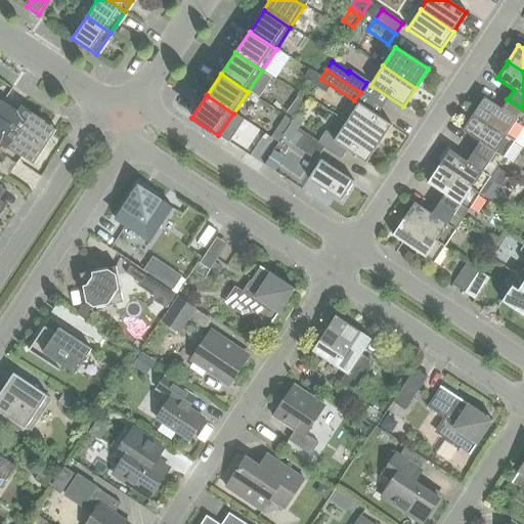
[(293,118),(305,100),(298,95),(286,113),(293,118)]
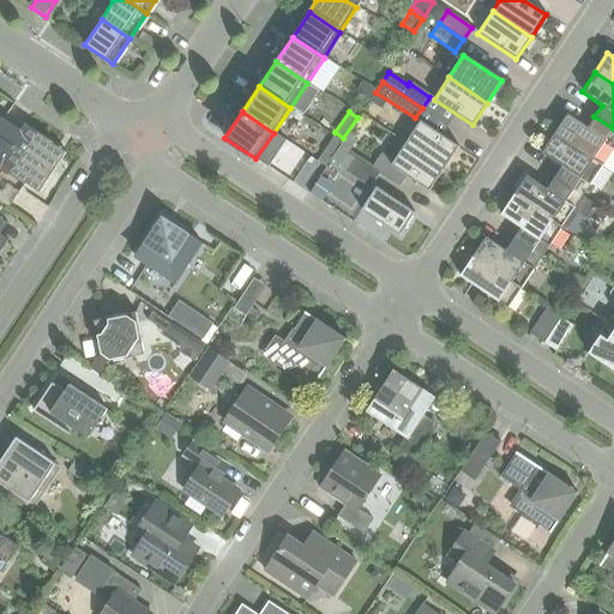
[(613,128),(594,116),(587,127),(566,114),(553,133),(601,166),(613,173),(613,169),(613,128)]
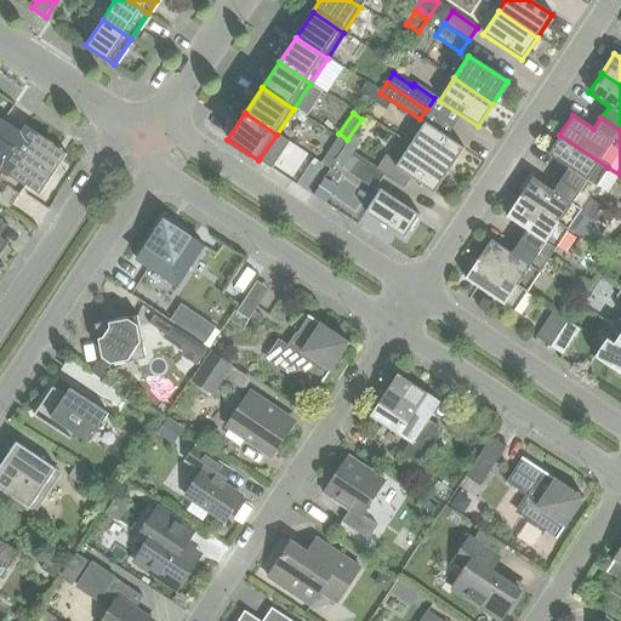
[(26,127),(24,129),(7,118),(0,127),(0,169),(38,194),(39,195),(66,154),(26,127)]
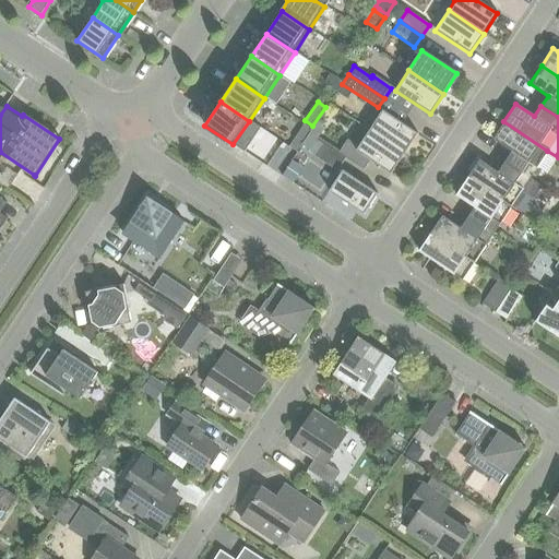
[(368,131),(403,154),(417,133),(382,110),(368,131)]
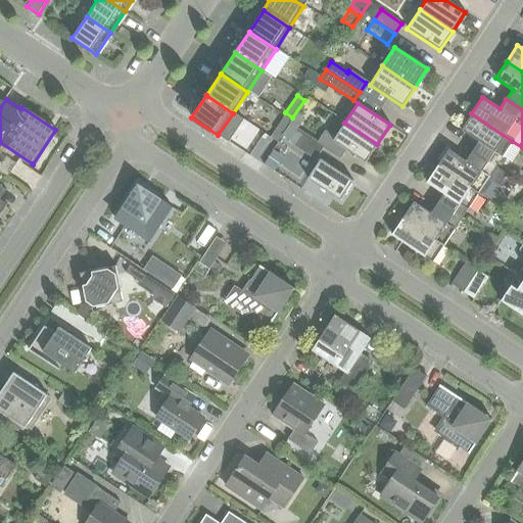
[(478,142),(471,151),(494,167),(512,141),(471,113),(461,130),(478,142)]
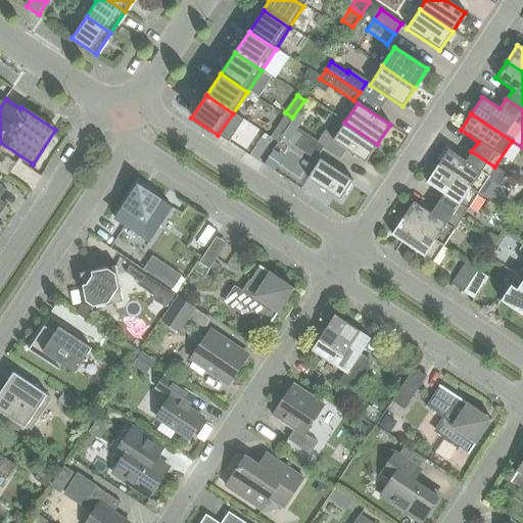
[(276,142),(291,121),(284,115),(270,137),(276,142)]
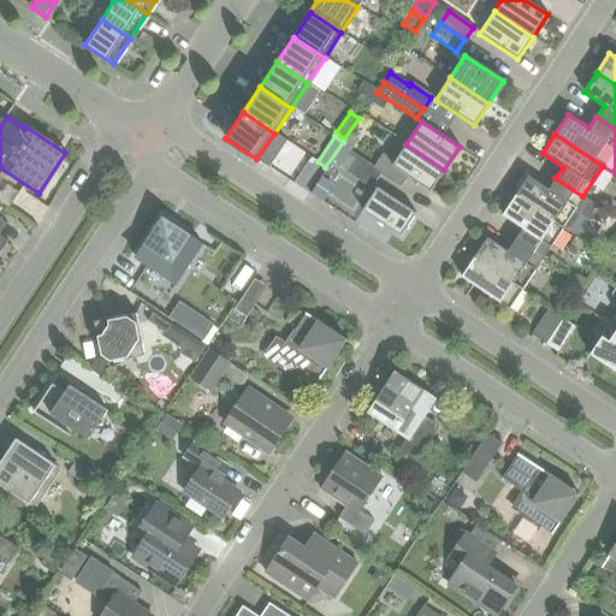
[(430,191),(444,170),(406,144),(395,161),(383,153),(373,169),(400,187),(407,176),(430,191)]
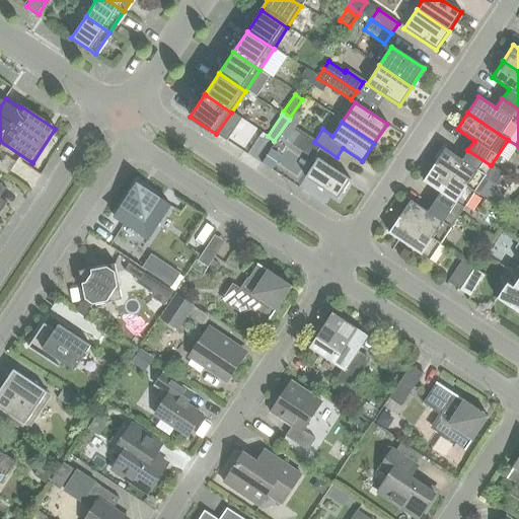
[(287,124),(280,135),(287,140),(294,129),(287,124)]
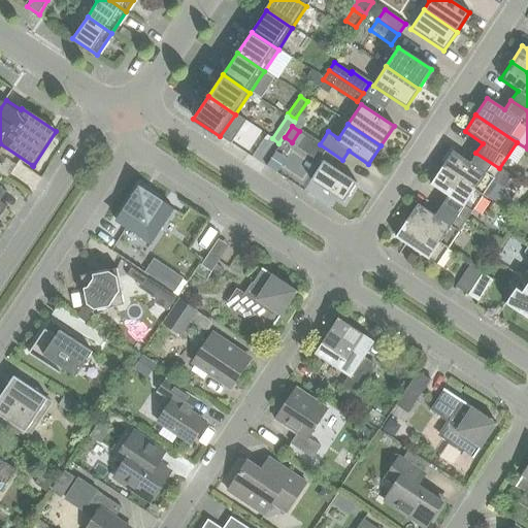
[(318,161),(325,149),(303,135),(296,147),(318,161)]
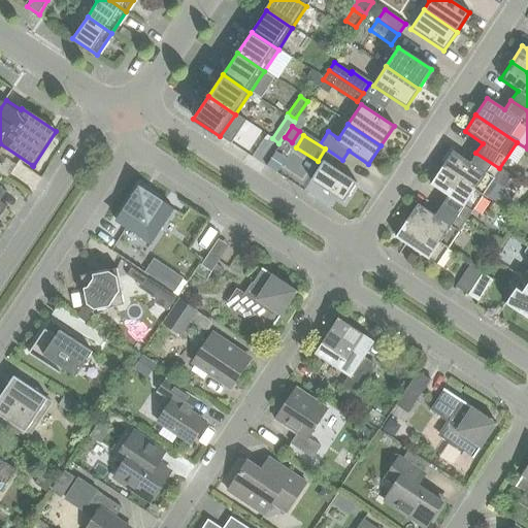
[(498,171),(499,168),(475,153),(469,163),(452,151),(440,168),(482,195),(483,194),(497,203),(506,190),(503,188),(509,178),(498,171)]
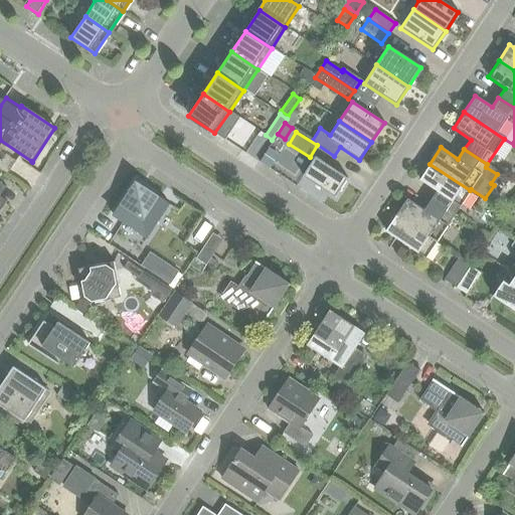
[(334,198),(347,178),(315,157),(302,176),(334,198)]
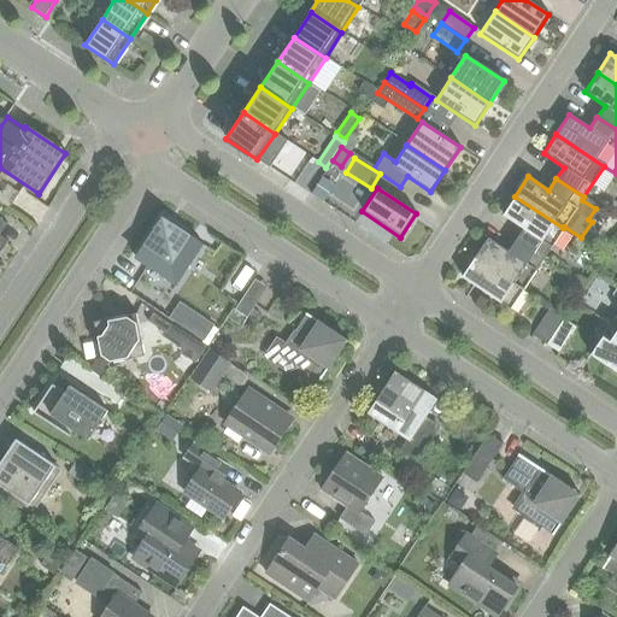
[(523,229),(515,241),(542,259),(563,228),(515,197),(503,216),(523,229)]
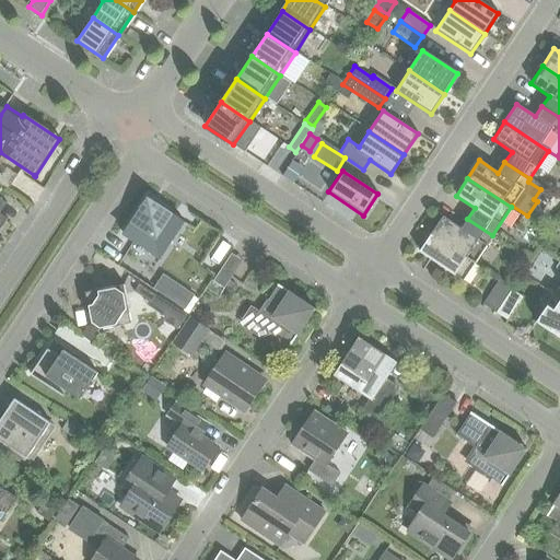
[(183,223),(184,222),(147,198),(123,235),(124,235),(159,258),(183,223)]
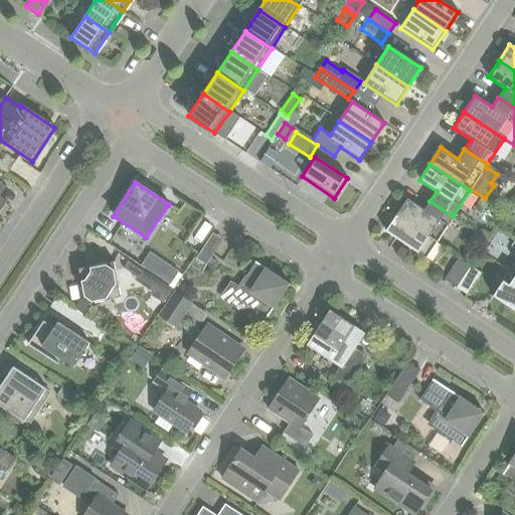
[(436,241),(453,216),(430,201),(423,210),(406,199),(395,215),(436,241)]
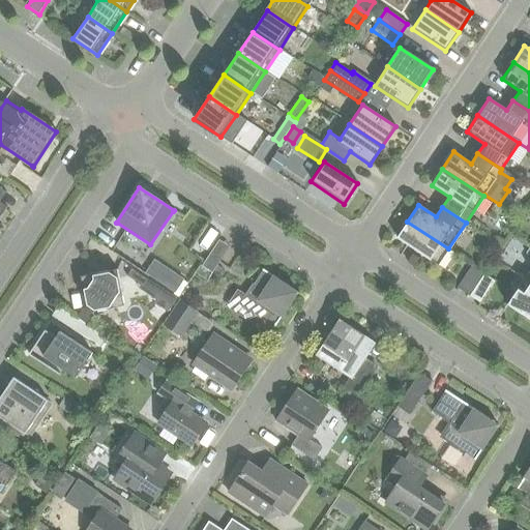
[(437,266),(448,248),(407,222),(396,238),(437,266)]
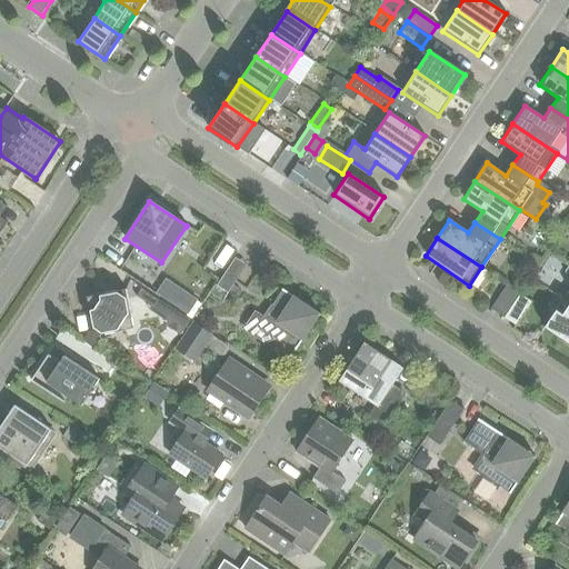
[(227,293),(236,279),(225,272),(216,286),(227,293)]
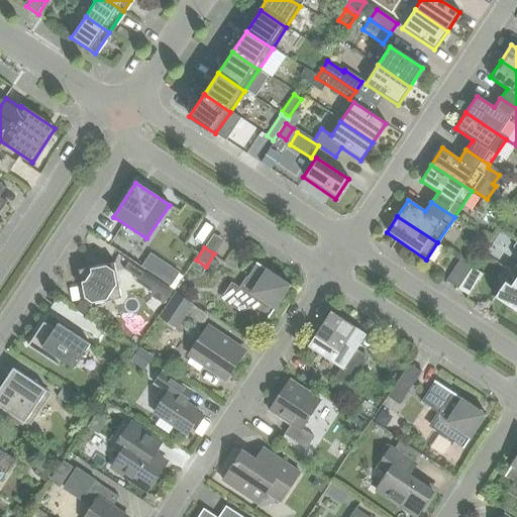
[(473,266),(460,257),(445,282),(468,296),(482,274),(472,268),(473,266)]
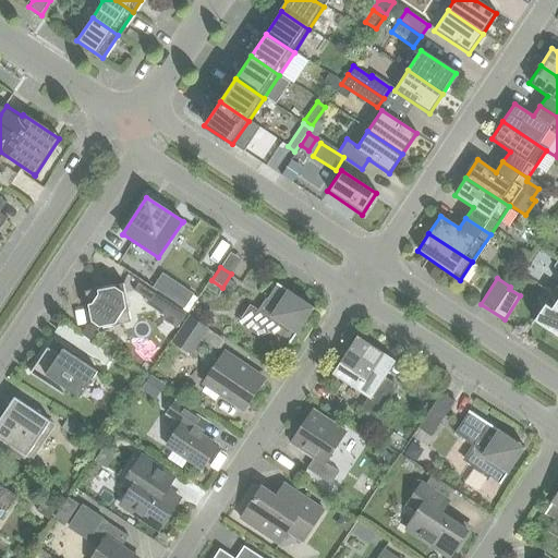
[(93,341),(98,334),(97,329),(130,322),(122,283),(84,291),(91,325),(86,325),(81,334),(93,341)]
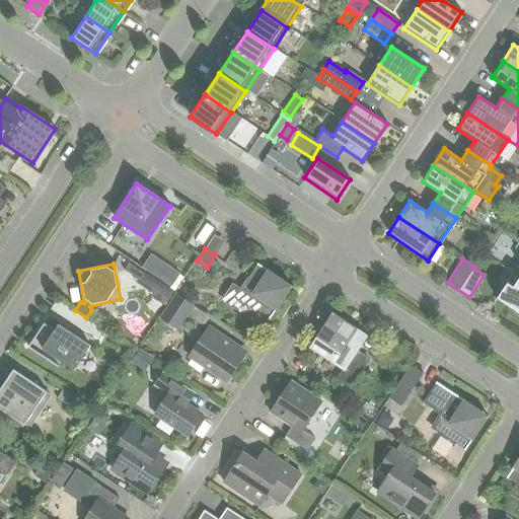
[(124,271),(137,280),(141,273),(128,264),(124,271)]
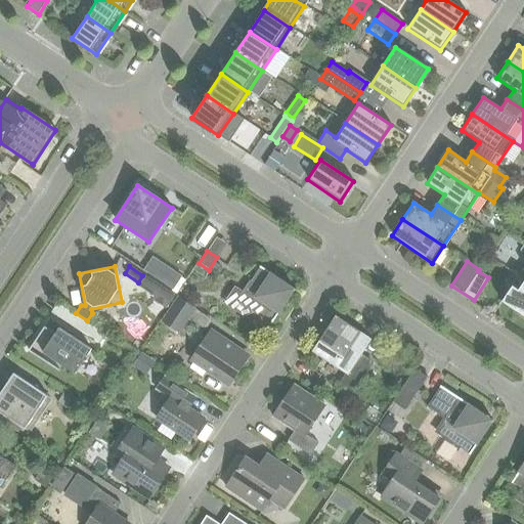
[(271,323),(294,290),(259,266),(259,267),(236,301),(270,322),(269,322),(271,323)]
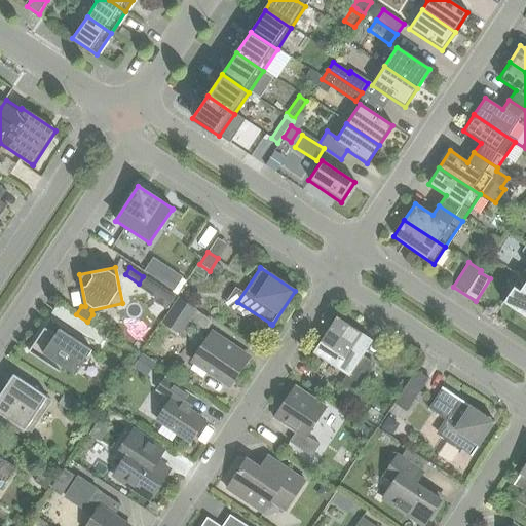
[(525,282),(519,277),(502,302),(525,317),(525,282)]
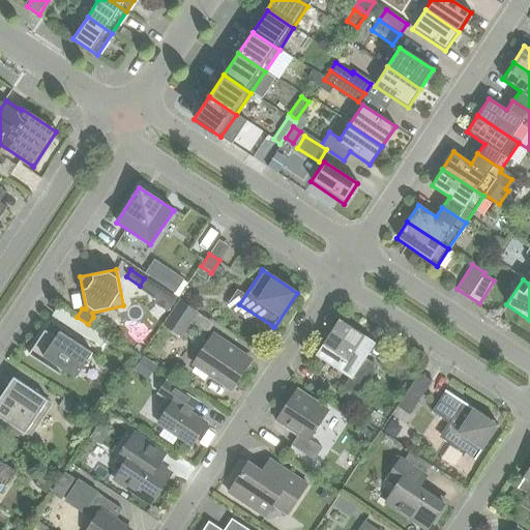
[(180,339),(198,313),(178,300),(162,326),(180,339)]
